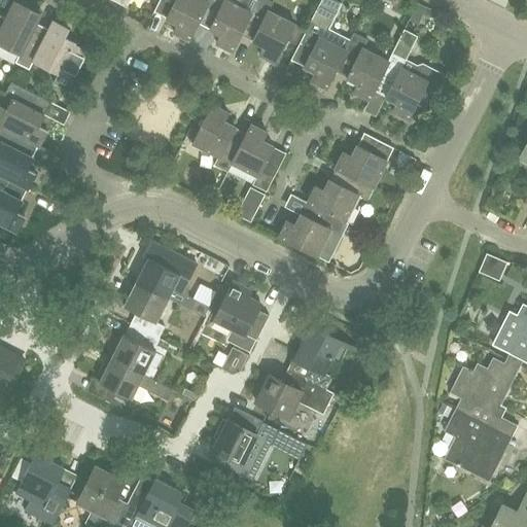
[(207,1),(207,0),(160,0),(154,11),(177,24),(173,32),(188,40),(198,23),(197,23),(208,1),(207,1)]
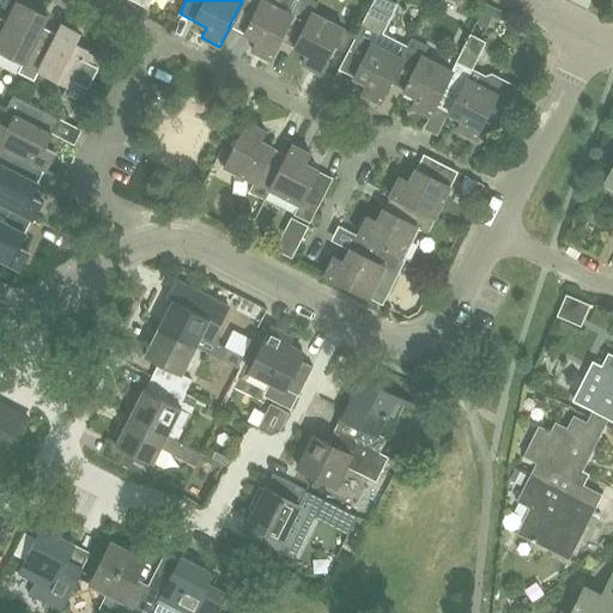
[(291,14),(297,0),(241,0),(241,1),(242,1),(229,26),(230,26),(256,40),(252,49),(269,59),(279,40),(291,14)]
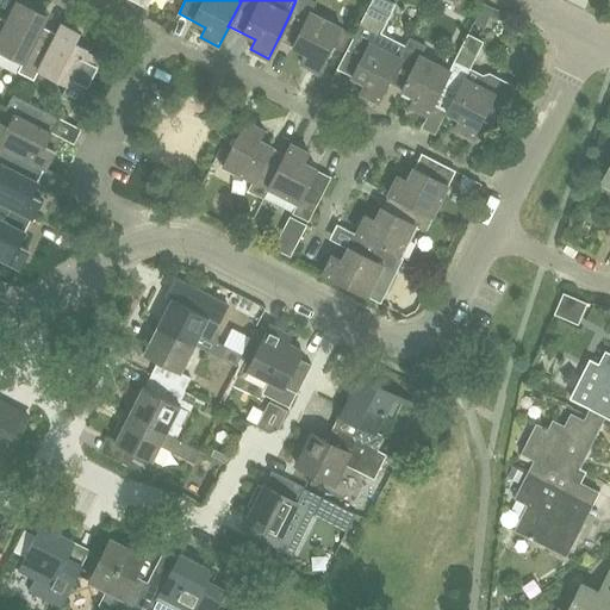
[(318,72),(341,27),(311,13),(316,2),(310,0),(296,0),(290,14),(278,39),(305,53),(300,63),(318,72)]
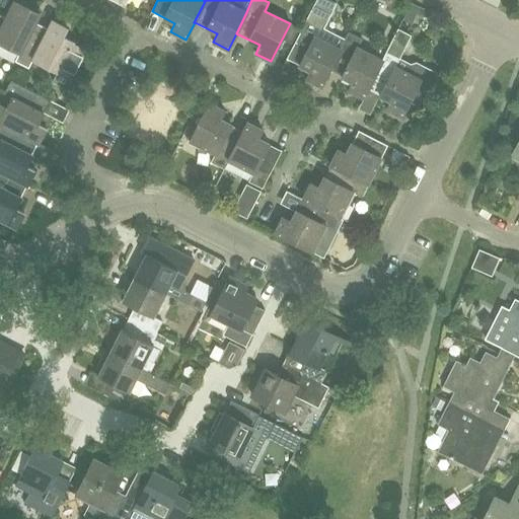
[(329,70),(340,49),(314,36),(318,27),(322,29),(336,3),(328,0),(315,0),(286,59),(309,70),(305,79),(321,87),(329,70)]
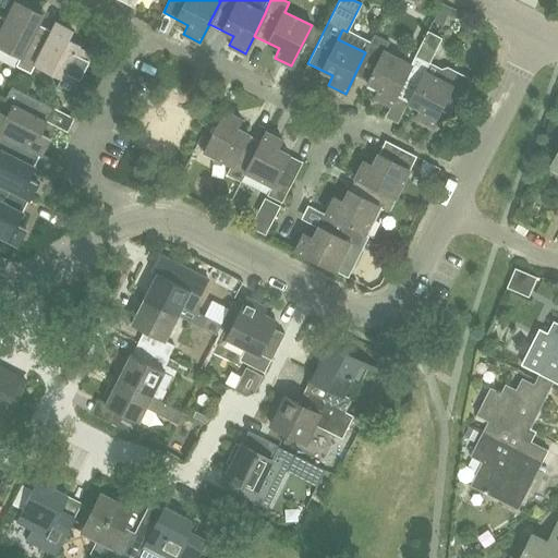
[(51,31),(40,24),(46,12),(33,7),(32,9),(15,1),(5,19),(7,19),(0,31),(0,46),(21,57),(16,65),(31,73),(35,64),(51,31)]
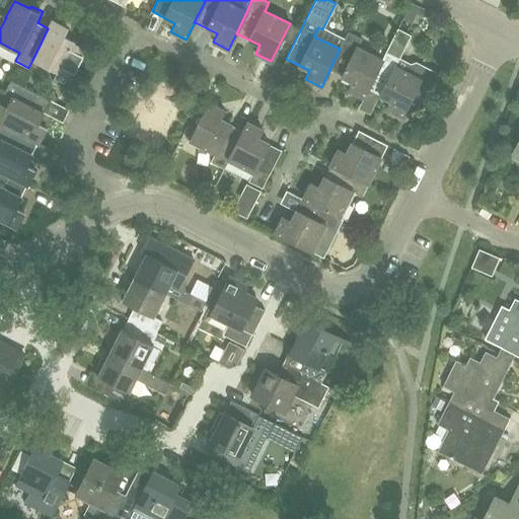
[(66,88),(85,50),(73,44),(74,42),(64,35),(68,27),(52,20),(48,28),(32,60),(57,72),(52,82),(66,88)]
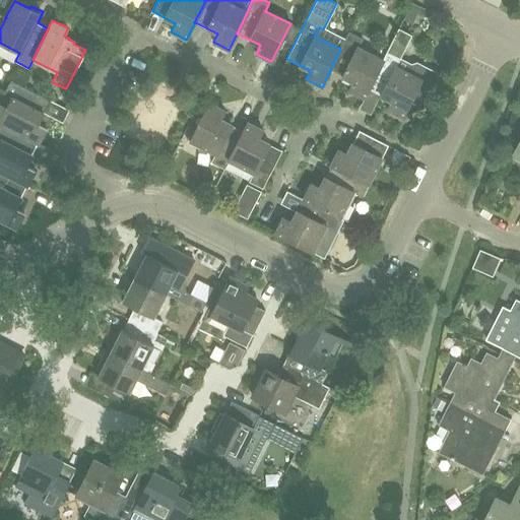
[(437,72),(416,62),(410,63),(400,58),(411,36),(398,28),(382,59),(383,60),(368,89),(369,89),(391,101),(387,110),(402,117),(412,96),(426,103),(438,77),(437,72)]
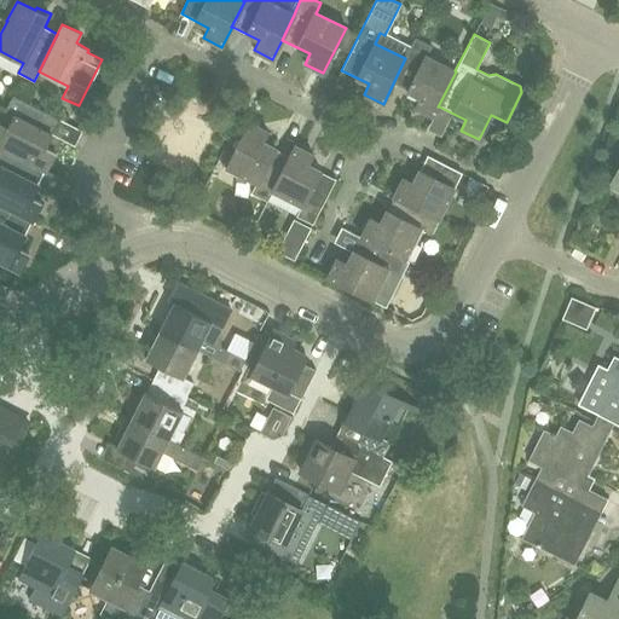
[(456,71),(455,70),(426,56),(431,46),(415,38),(405,58),(393,84),(421,97),(415,108),(433,116),(439,106),(438,106),(456,71)]
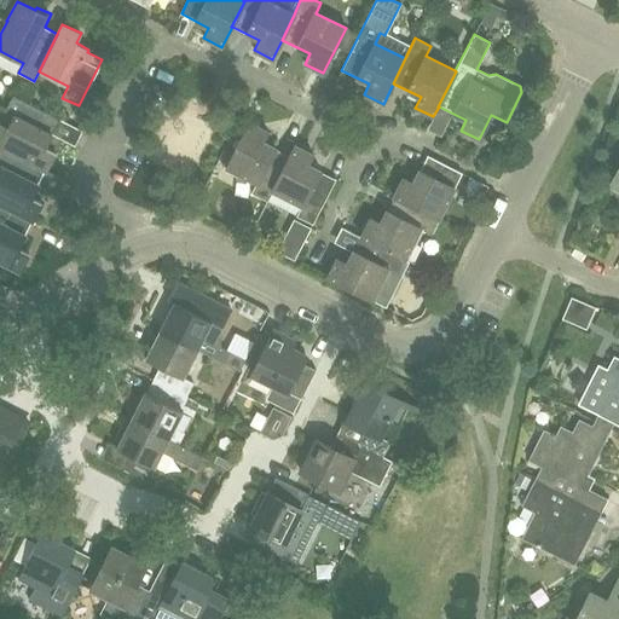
[(45,148),(59,120),(12,96),(4,113),(15,117),(0,144),(0,146),(46,171),(55,152),(45,148)]
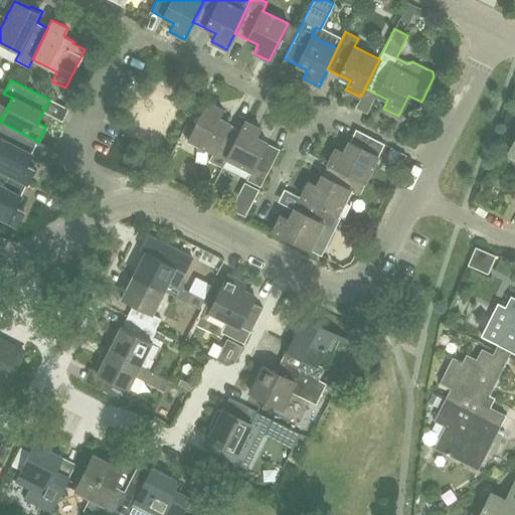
[(241,130),(240,130),(218,119),(222,110),(207,102),(188,140),(213,153),(209,161),(222,168),(226,160),(226,159),(241,130)]
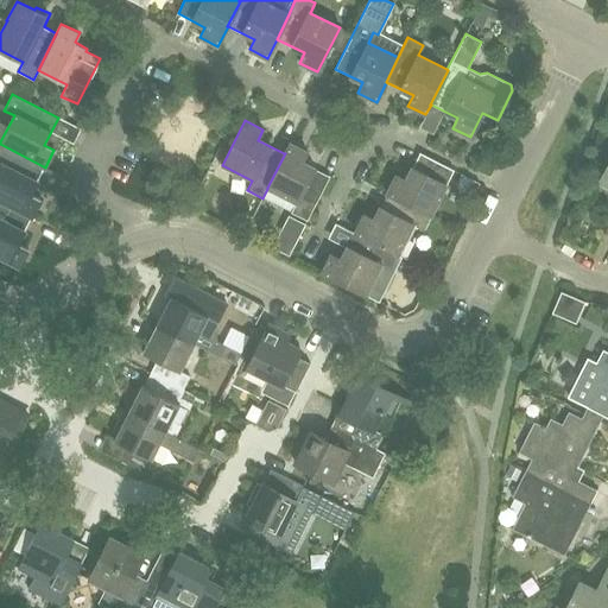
[(308,221),(330,176),(315,169),(303,163),(308,152),(289,143),(284,153),(285,153),(267,188),(267,189),(297,203),(291,213),(308,221)]
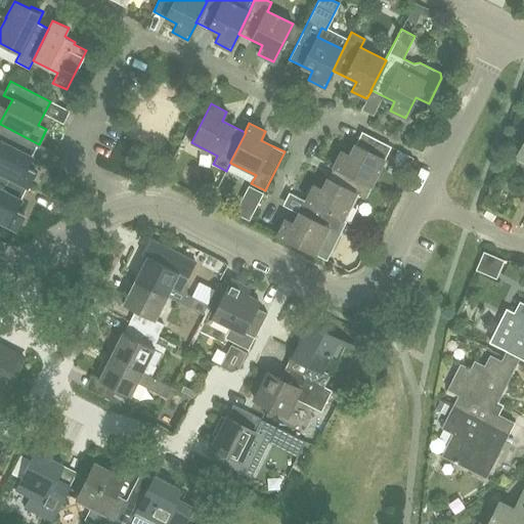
[(36,172),(27,168),(39,144),(0,124),(0,173),(28,187),(36,172)]
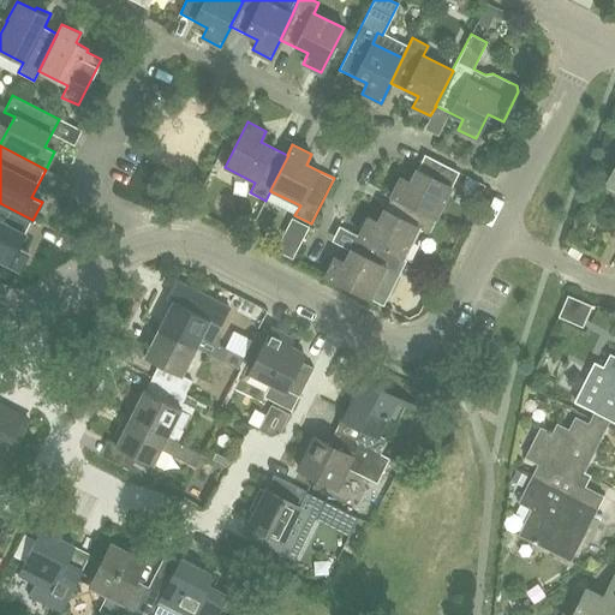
[(435,218),(459,172),(424,154),(417,169),(410,181),(400,177),(390,195),(435,218)]
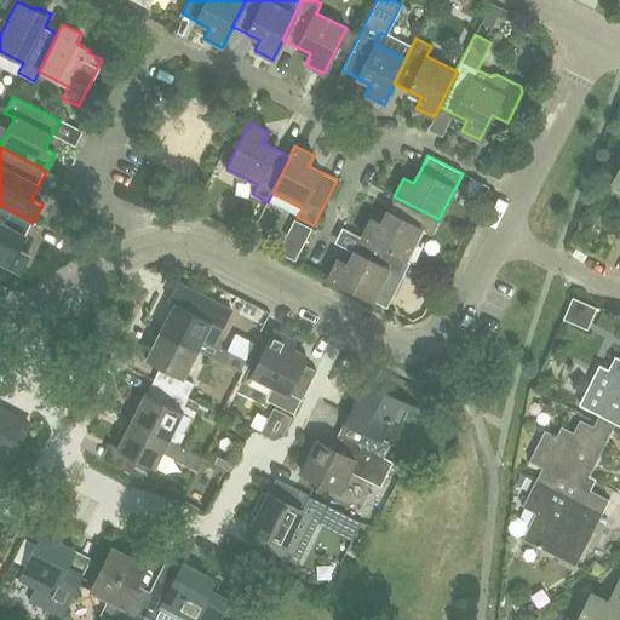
[(431,235),(438,219),(394,196),(380,224),(371,219),(361,236),(406,260),(422,230),(431,235)]
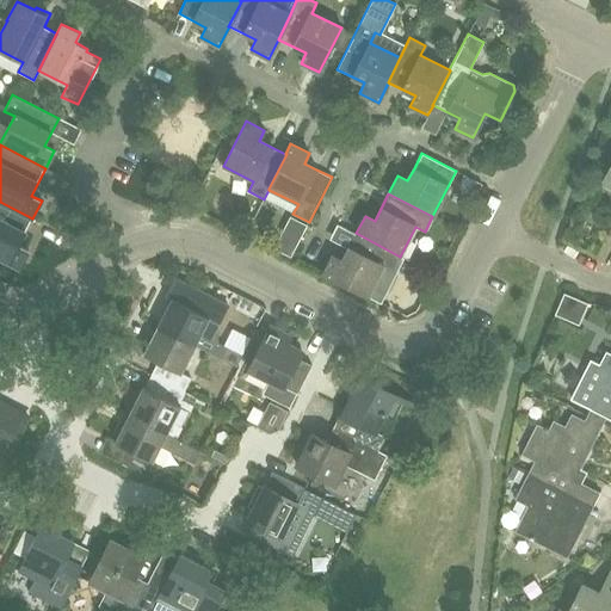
[(0,202),(0,258),(18,267),(20,264),(29,250),(19,245),(32,218),(0,202)]
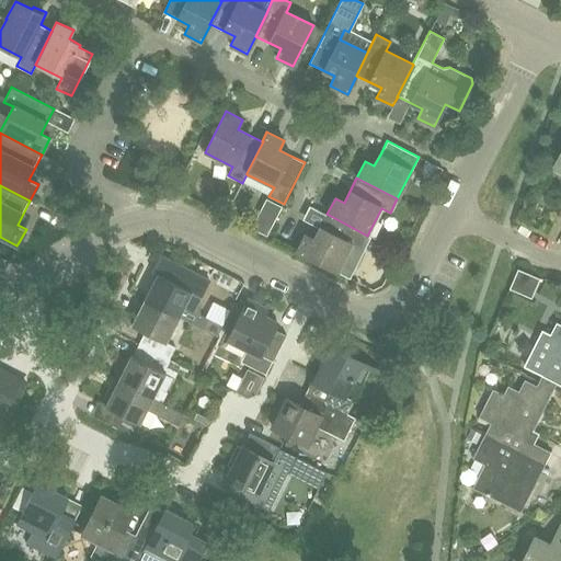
[(338,273),(352,244),(361,249),(367,236),(327,214),(315,239),(305,235),(297,252),(338,273)]
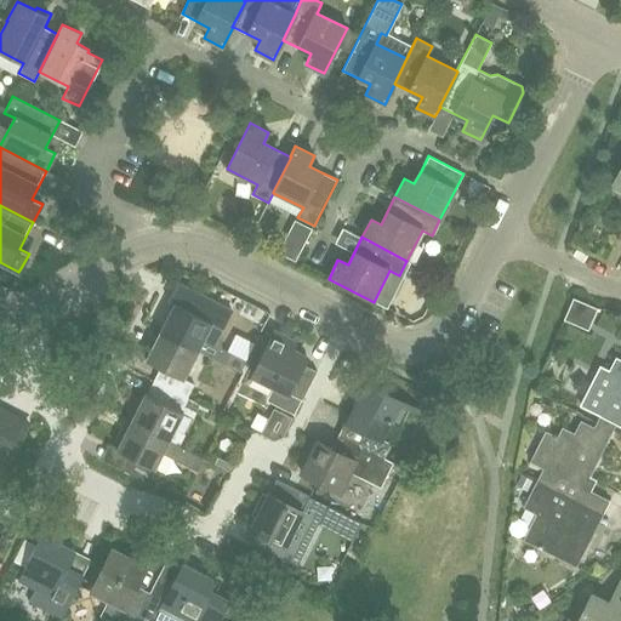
[(222,329),(222,328),(232,309),(195,291),(187,309),(174,303),(159,331),(198,351),(226,365),(232,353),(222,348),(222,329)]
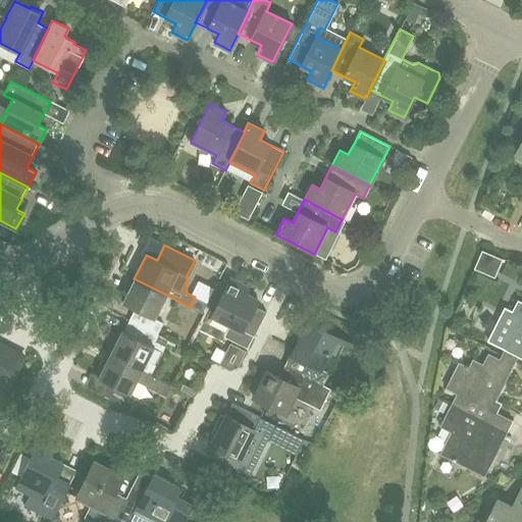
[(500,260),(501,259),(483,251),(481,251),(476,263),(474,268),(475,269),(484,273),(497,268),(500,260)]
